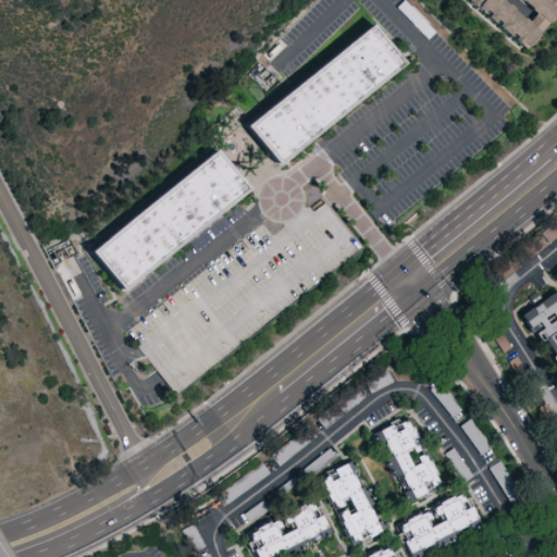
[(556,3),(553,0),(467,0),(520,47),(556,4),(556,3)]
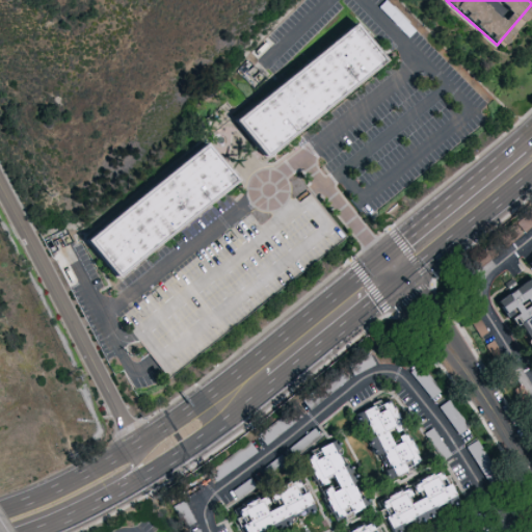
[(277,167),(244,127),(367,24),(401,65),(277,167)]
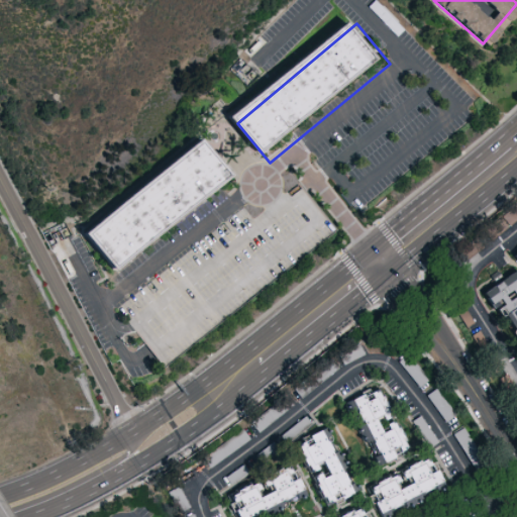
[(114,273),(236,178),(207,138),(84,235),(114,273)]
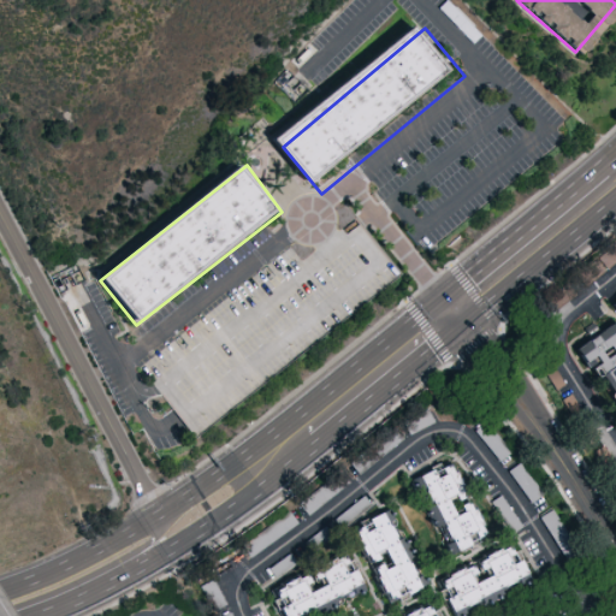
[(403,273),(199,437),(182,418),(154,381),(327,243),(359,218),(403,273)]
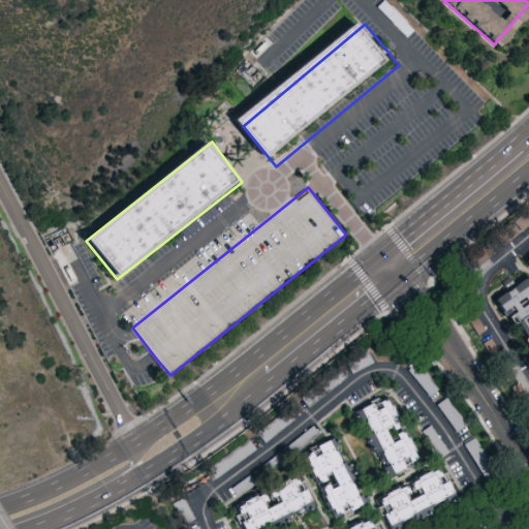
[(493,250),(484,242),(472,254),(483,262),(493,250)]
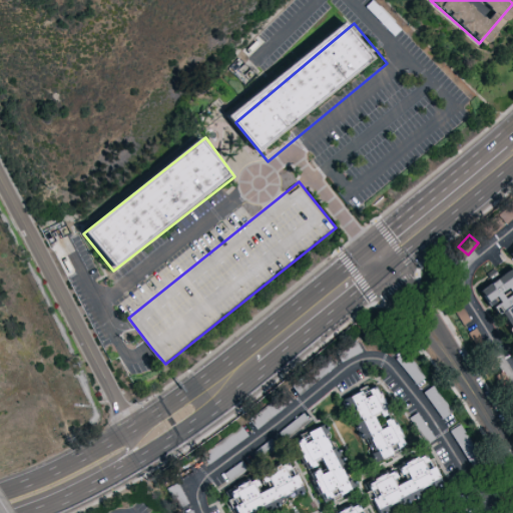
[(512,270),(510,266),(474,287),(485,306),(490,303),(512,342),(512,270)]
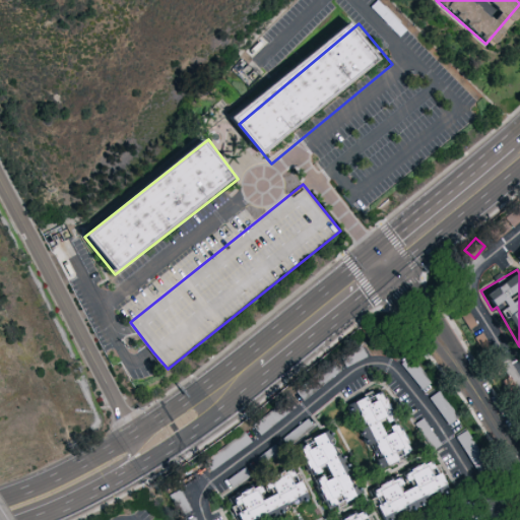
[(475,324),(468,309),(460,313),(468,328),(475,324)]
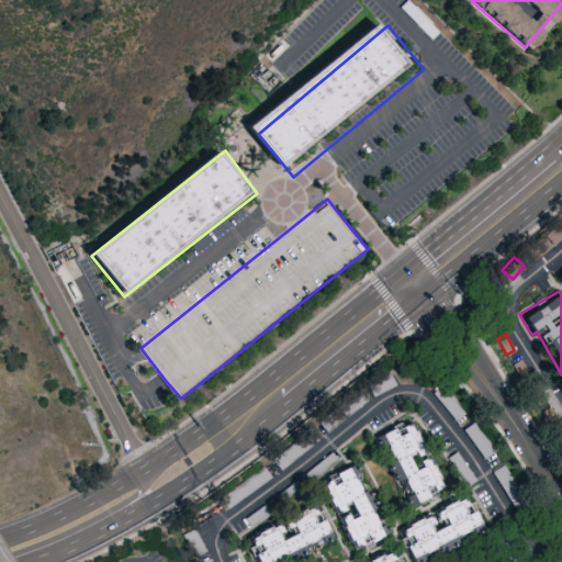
[(404,427),(435,493),(407,506),(375,440),(404,427)]
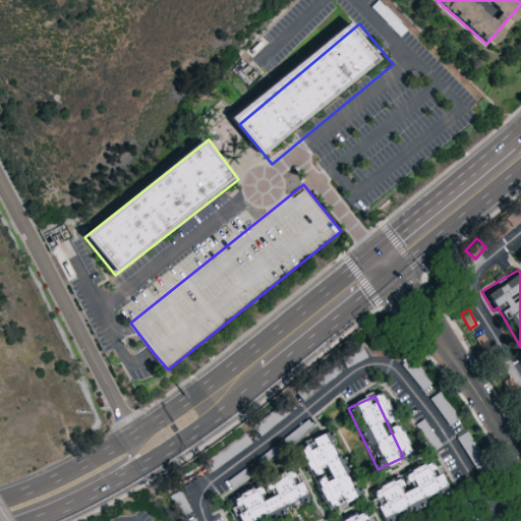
[(330,431),(359,493),(333,505),(303,444),(330,431)]
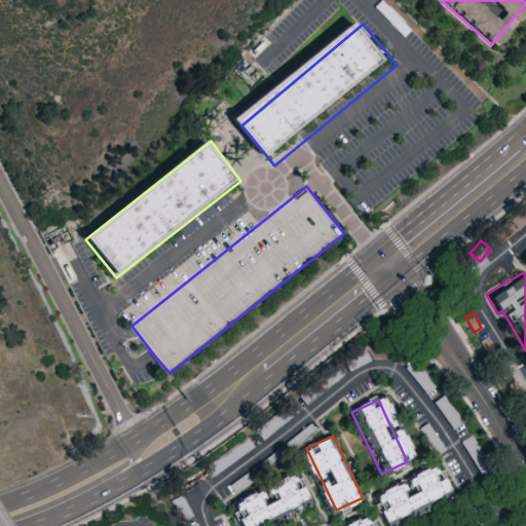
[(375,498),(437,468),(449,494),(387,524),(375,498)]
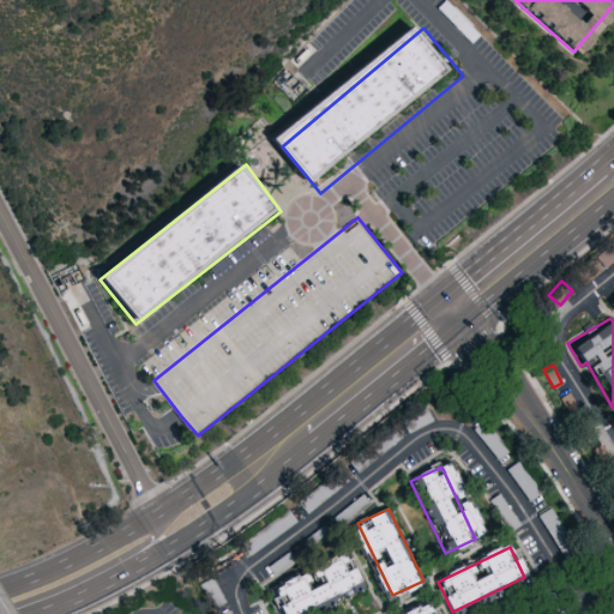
[(286,613),(275,590),(347,555),(361,585),(301,613),(286,613)]
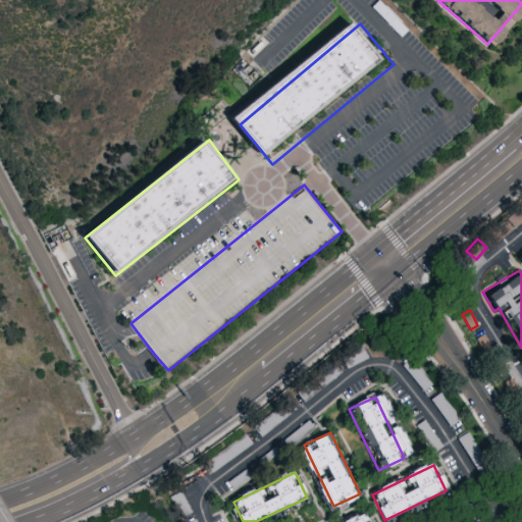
[(367,521),(366,518),(362,519),(359,511),(333,521),(367,521)]
